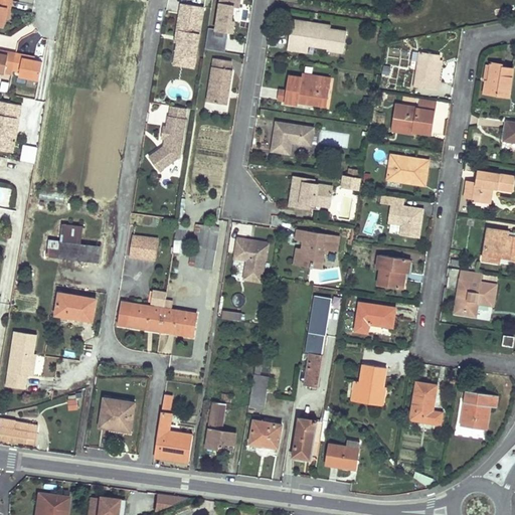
[(12,0),(0,0),(0,25),(4,26),(6,17),(8,7),(11,7),(12,0)]
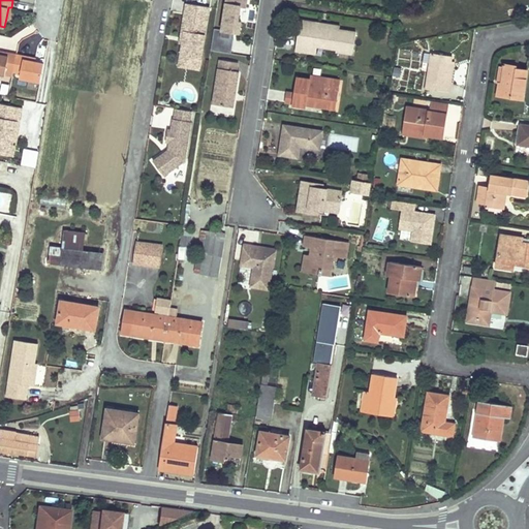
[(223,0),(216,50),(231,52),(235,31),(243,32),(247,0),(223,0)]
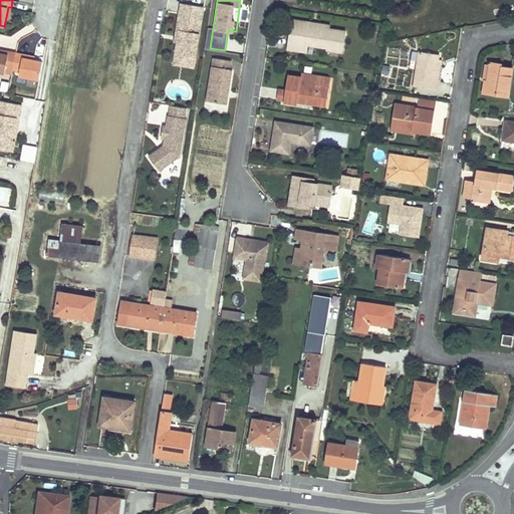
[(174,57),(194,61),(202,11),(184,8),(182,17),(178,17),(175,33),(178,34),(176,46),(174,57)]
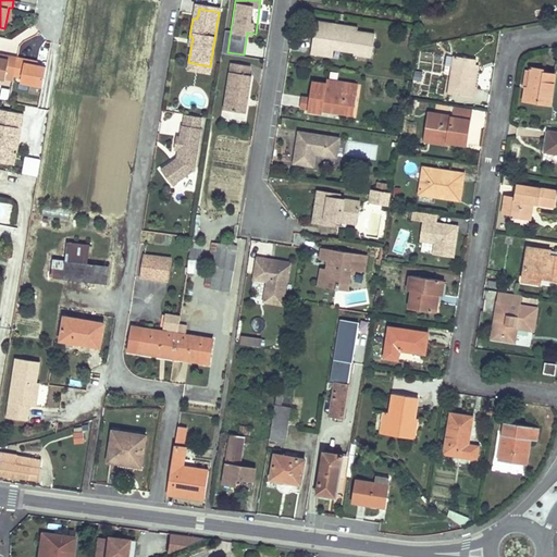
[(338,25),(317,22),(311,54),(333,58),(335,49),(355,52),(355,54),(371,58),(374,36),(358,33),(338,29),(338,25)]
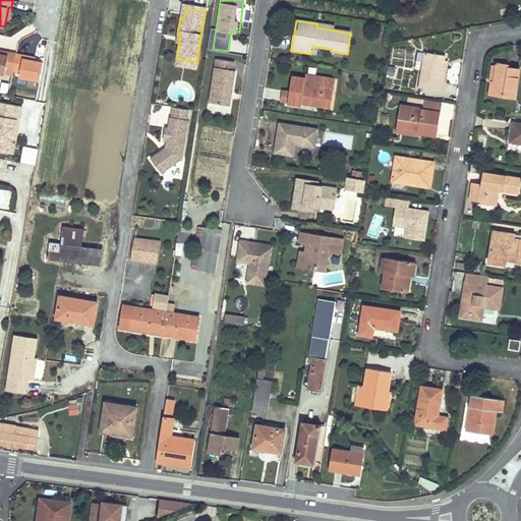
[(0,72),(6,73),(6,68),(14,70),(17,53),(10,52),(9,55),(0,53),(0,72)]
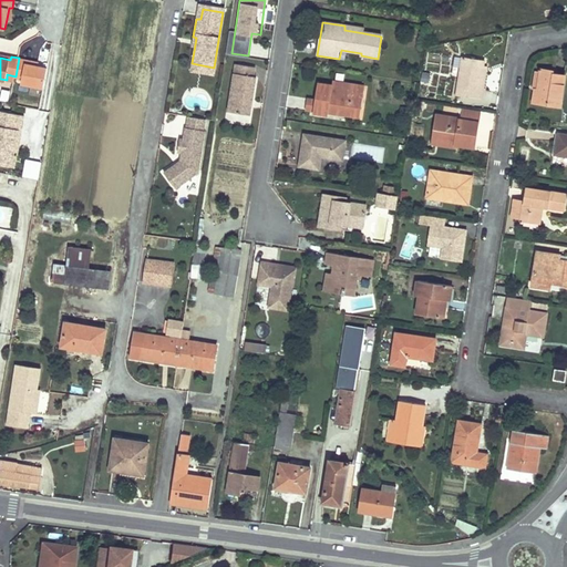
[(481,91),(484,66),(485,60),(463,57),(457,96),(467,98),(468,89),(481,91)]
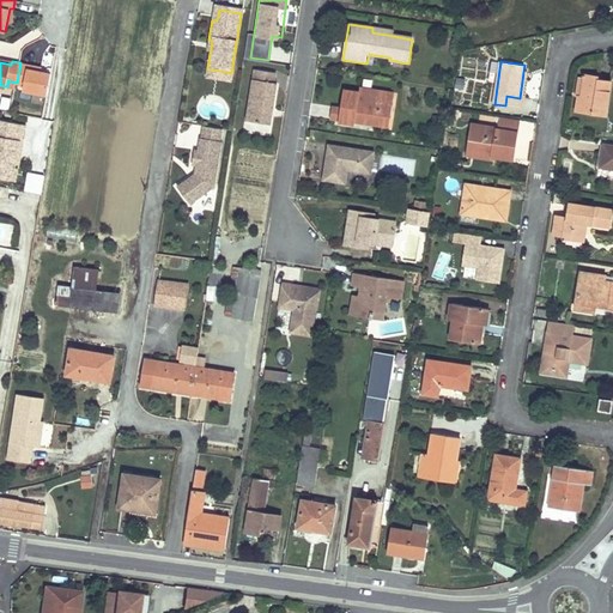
[(20,62),(17,83),(25,84),(24,90),(47,95),(52,73),(41,71),(28,68),(29,65),(20,62)]
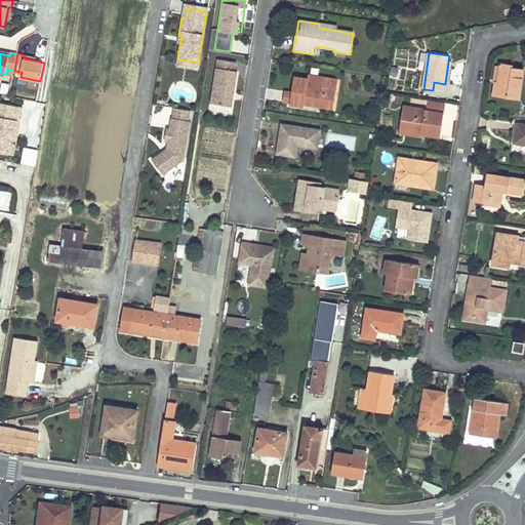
[(196,73),(198,63),(177,58),(175,69),(196,73)]
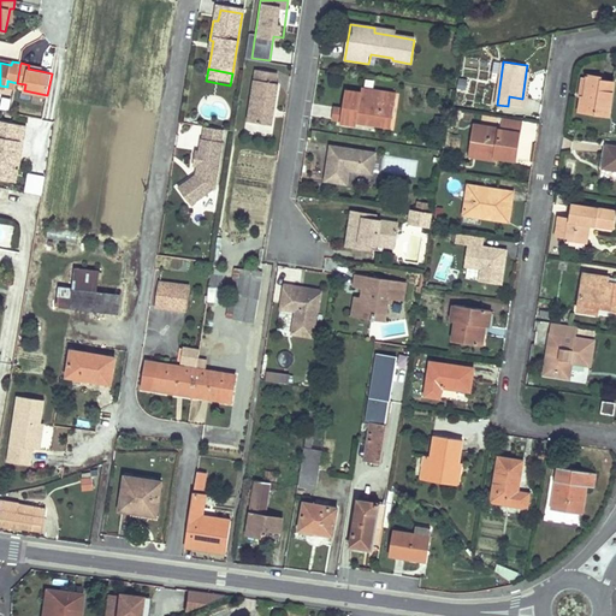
[(276,77),(254,73),(246,125),(270,129),(272,117),(268,116),(268,112),(272,112),(277,87),(273,87),(276,77)]
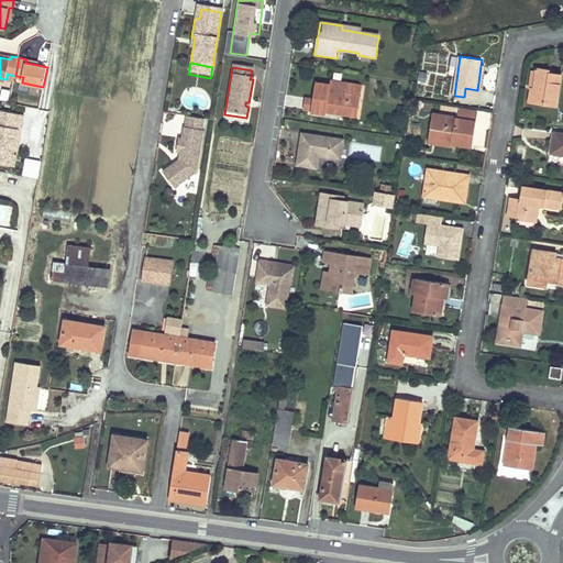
[(553,72),(538,69),(533,89),(531,88),(530,101),(554,105),(560,76),(552,75),(553,72)]
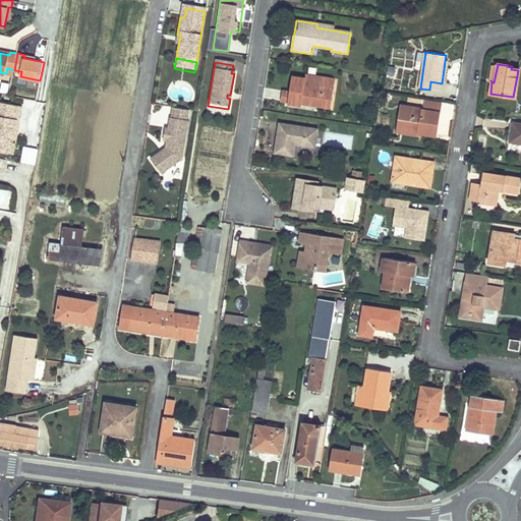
[(306,74),(305,78),(335,83),(336,79),(306,74)]
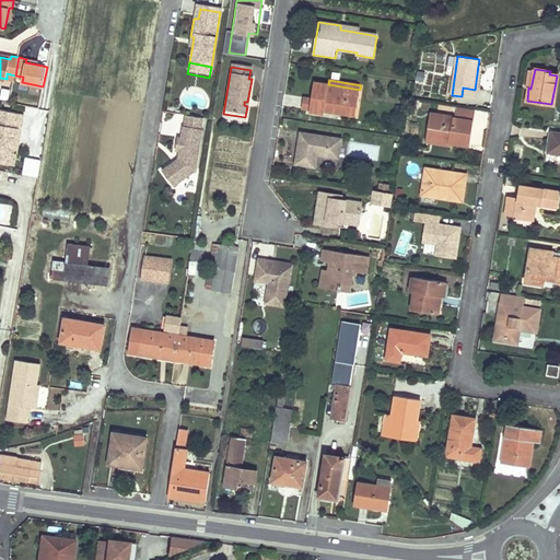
[(328,84),(314,82),(312,98),(310,109),(310,112),(324,115),(325,112),(336,113),(336,109),(341,111),(340,114),(356,117),(360,90),(328,84)]
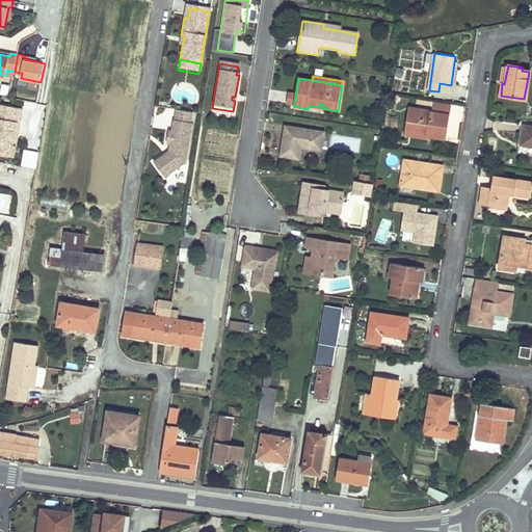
[(0,92),(8,95),(10,83),(0,81),(0,92)]
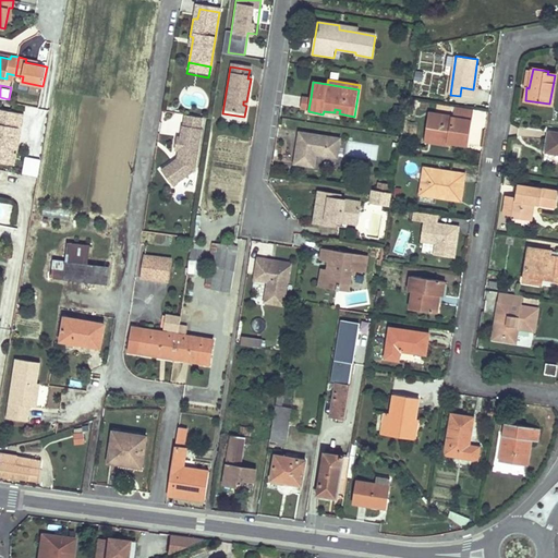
[(461,87),(460,96),(476,99),(477,89),(473,89),(461,87)]
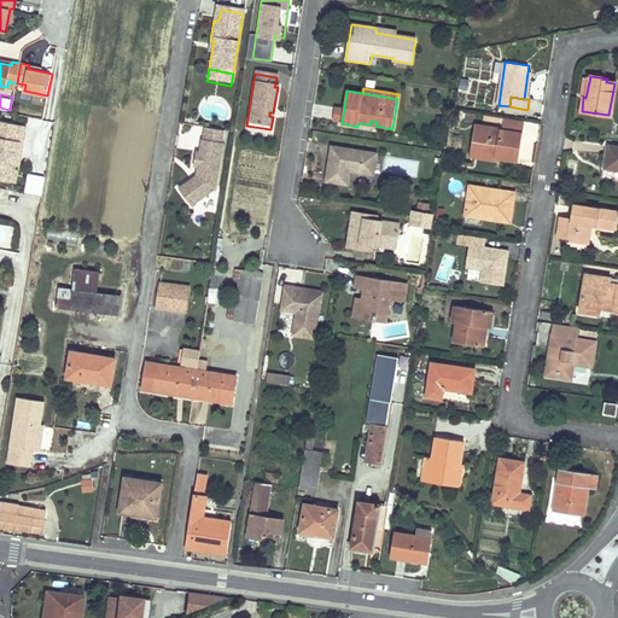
[(342,121),(344,109),(334,108),(333,120),(342,121)]
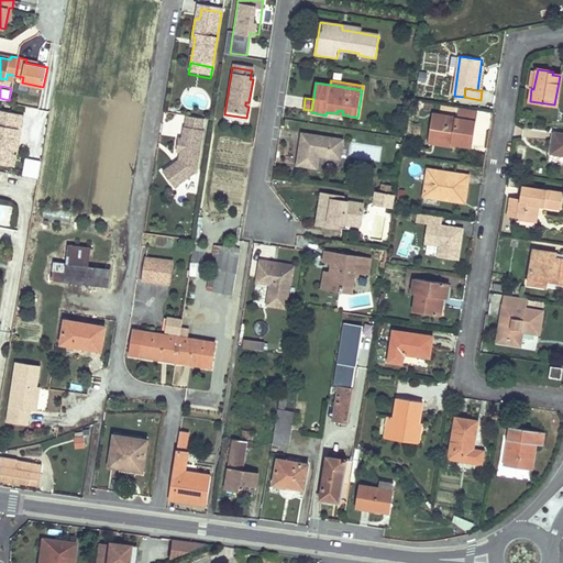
[(457,118),(434,114),(430,138),(453,141),(453,143),(471,146),(476,109),(459,107),(457,118)]
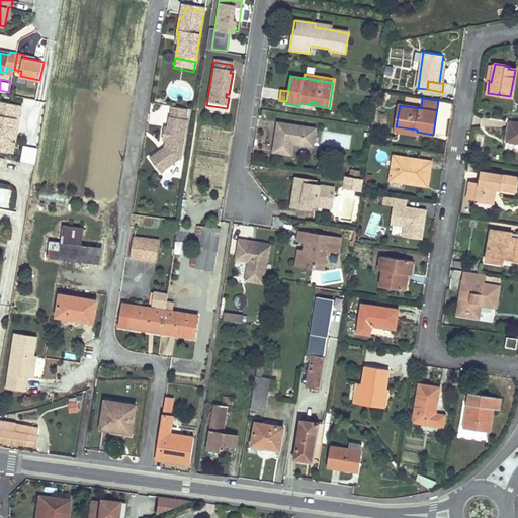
[(20,117),(22,103),(0,99),(0,148),(13,151),(15,140),(13,140),(17,116),(20,117)]
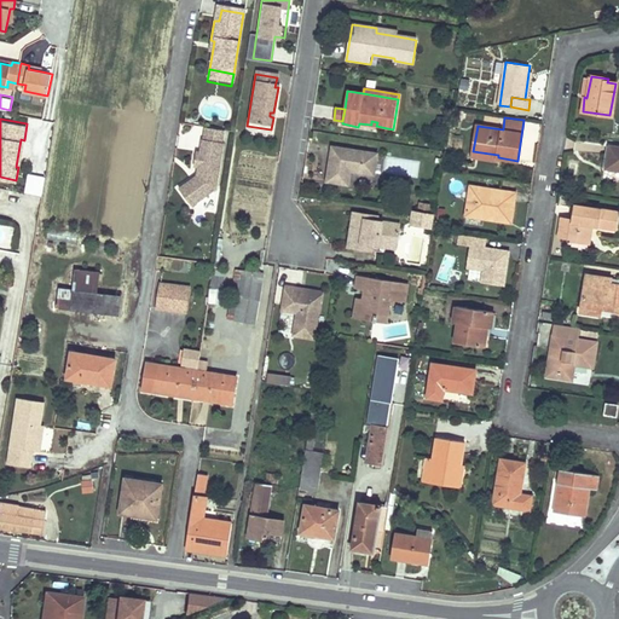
[(221,146),(200,143),(197,156),(194,155),(191,172),(195,172),(194,180),(192,180),(194,183),(190,185),(189,184),(175,192),(189,210),(214,194),(221,146)]
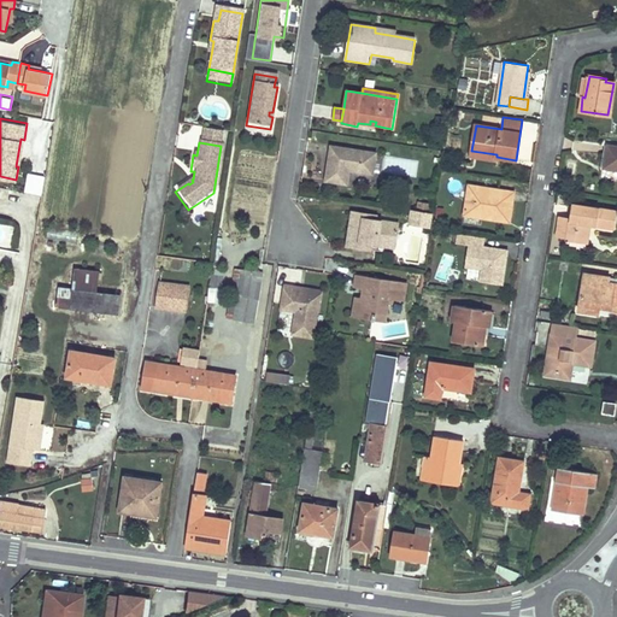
[(616,146),(609,145),(605,168),(616,169),(616,146)]
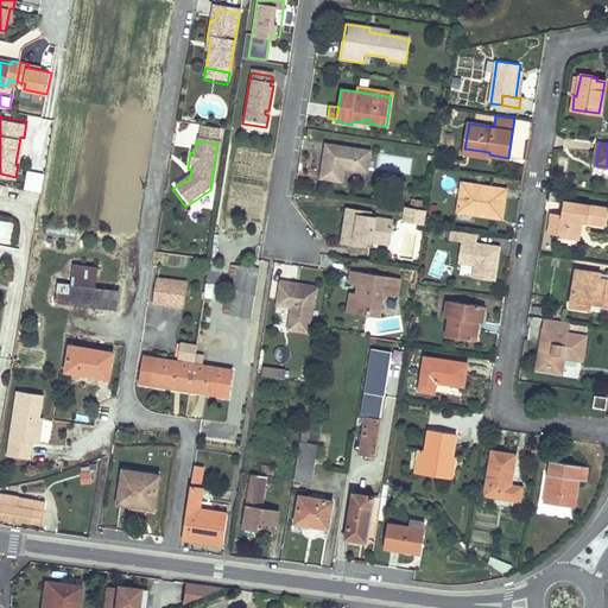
[(371,151),(327,144),(322,170),(343,173),(344,169),(344,165),(348,166),(348,169),(367,172),(371,151)]
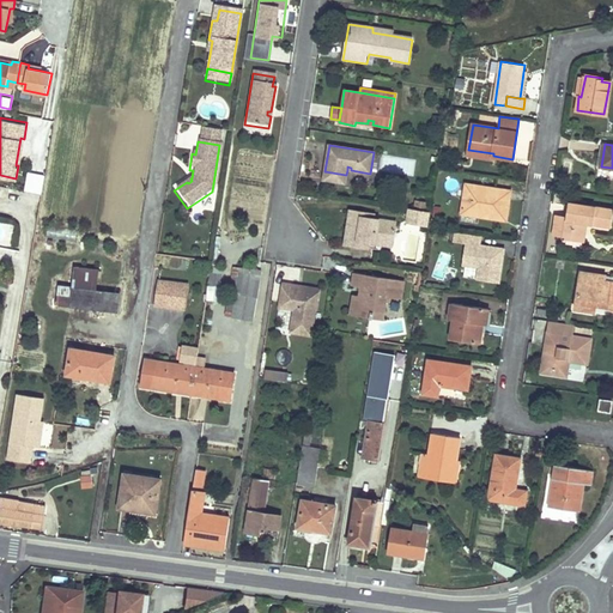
[(493,153),(468,150),(467,155),(492,159),(493,156),(493,153)]
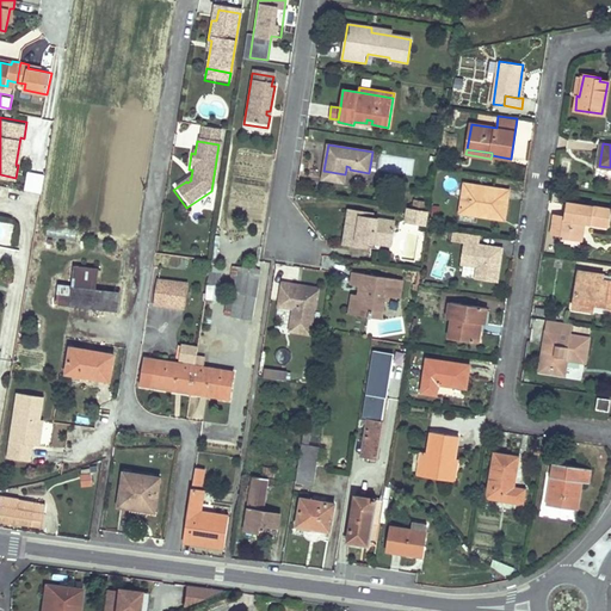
[(28,170),(25,189),(43,192),(45,172),(28,170)]
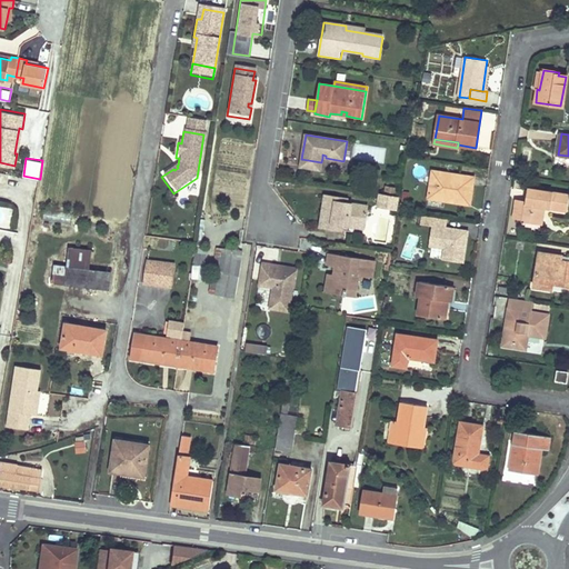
[(473,177),(432,171),(429,198),(469,203),(473,177)]
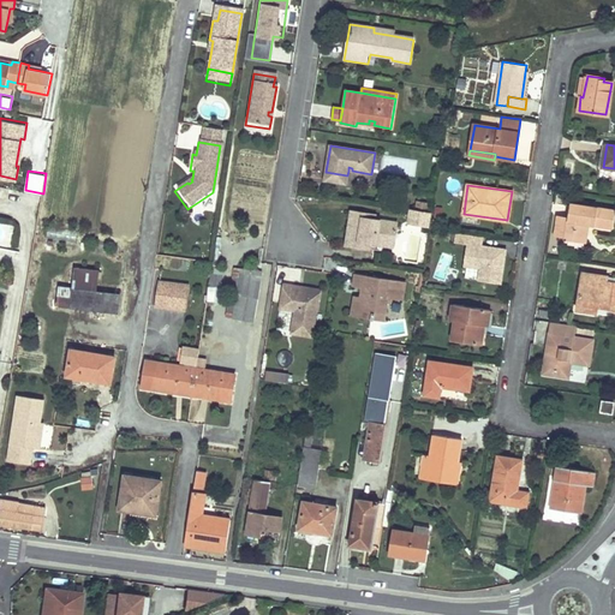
[(614,210),(574,204),(572,216),(557,215),(554,236),(568,238),(568,239),(580,242),(584,222),(589,224),(613,227),(614,210)]
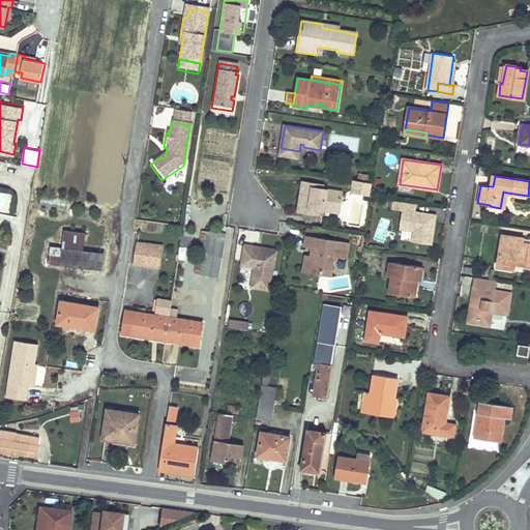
[(370,184),(352,181),(351,192),(369,195),(370,184)]
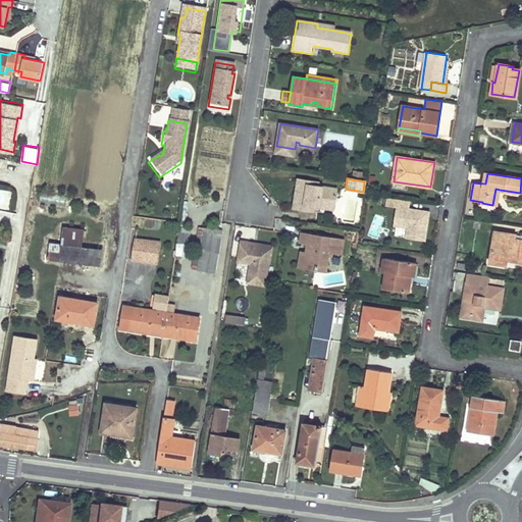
[(314,183),(299,179),(294,209),(314,213),(314,208),(328,210),(330,200),(335,201),(336,190),(318,187),(313,187),(314,183)]
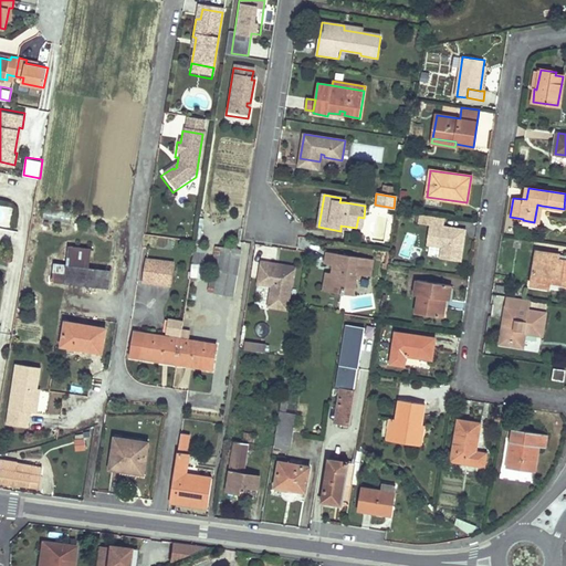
[(11,215),(11,206),(1,206),(1,215),(11,215)]
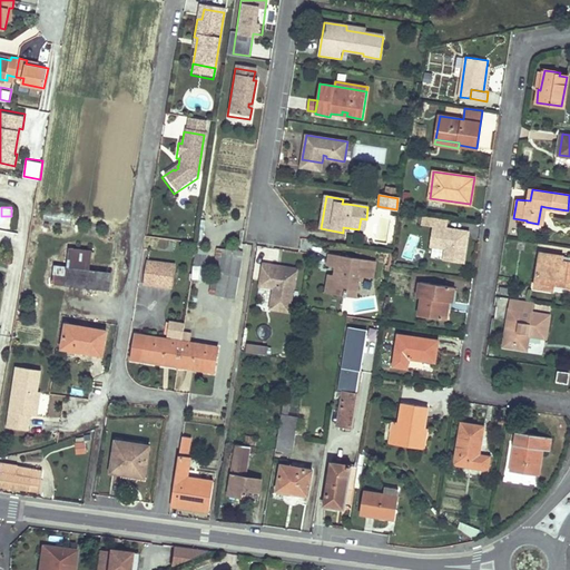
[(463,263),(469,232),(453,228),(453,232),(446,229),(448,227),(449,218),(423,214),(421,224),(433,226),(430,246),(445,248),(443,259),(463,263)]
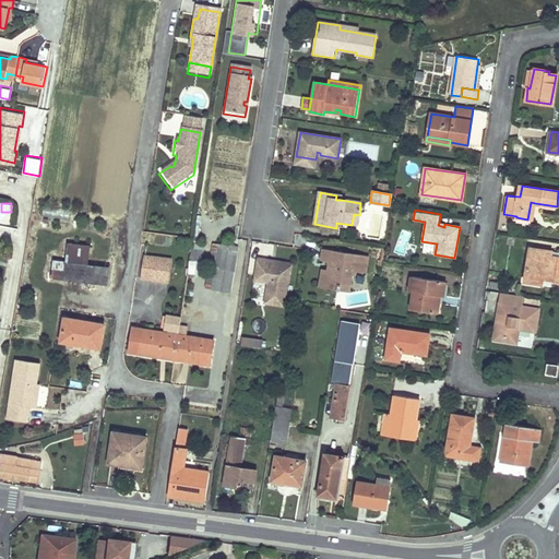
[(75,244),(69,242),(67,261),(73,262),(75,244)]
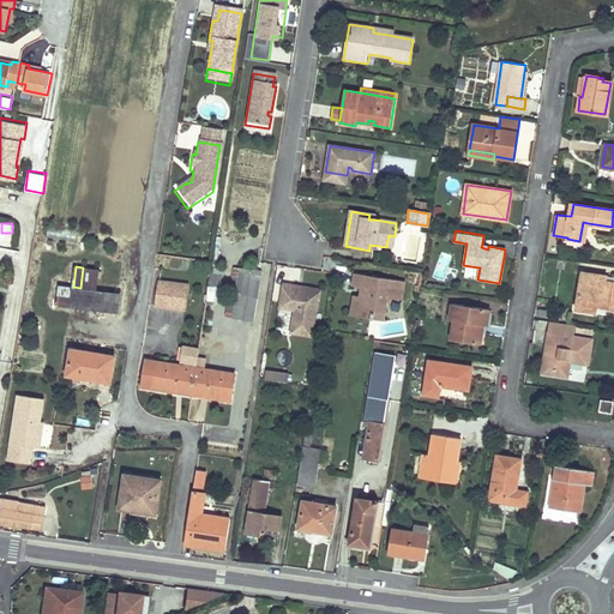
[(98,269),(83,268),(80,288),(73,287),(61,286),(59,304),(94,307),(96,289),(98,269)]
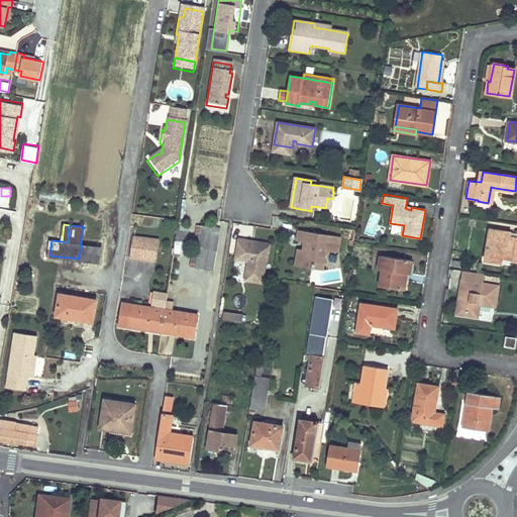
[(219,230),(195,226),(193,242),(199,244),(195,267),(213,270),(219,230)]
